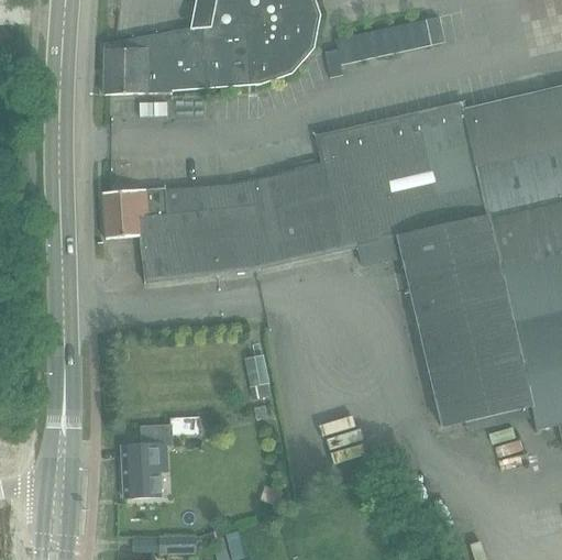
[(254,84),(260,84),(286,73),(310,48),(318,15),(312,0),(194,0),(193,7),(194,7),(195,8),(197,9),(195,21),(195,25),(189,26),(189,28),(154,34),(153,33),(103,43),(102,94),(171,91),(171,88),(254,83),(254,84)]
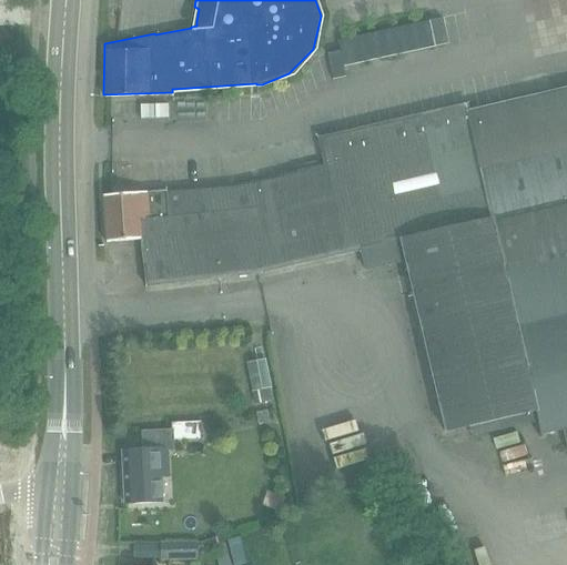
[(338,39),(344,63),(434,43),(429,19),(338,39)]
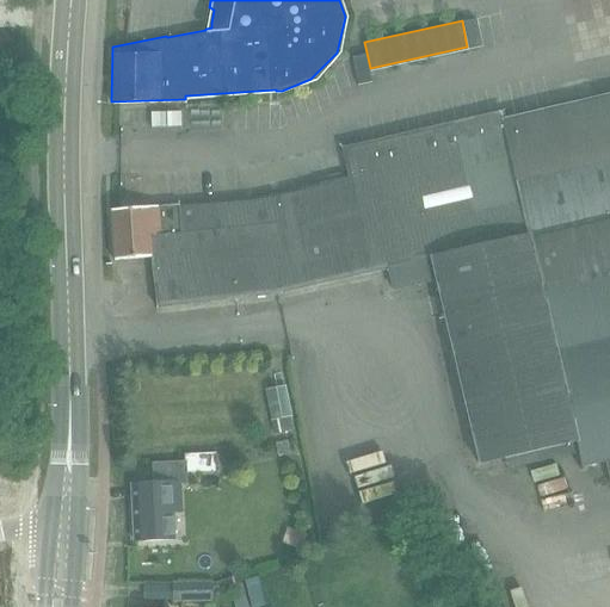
[(254,197),(110,208),(114,258),(151,255),(155,305),(282,292),(387,267),(392,287),(435,278),(478,462),(505,456),(573,440),(573,441),(575,440),(577,450),(580,463),(579,464),(580,469),(584,468),(583,464),(604,459),(609,482),(609,92),(504,118),(501,110),(365,142),(342,147),(347,175),(254,197)]
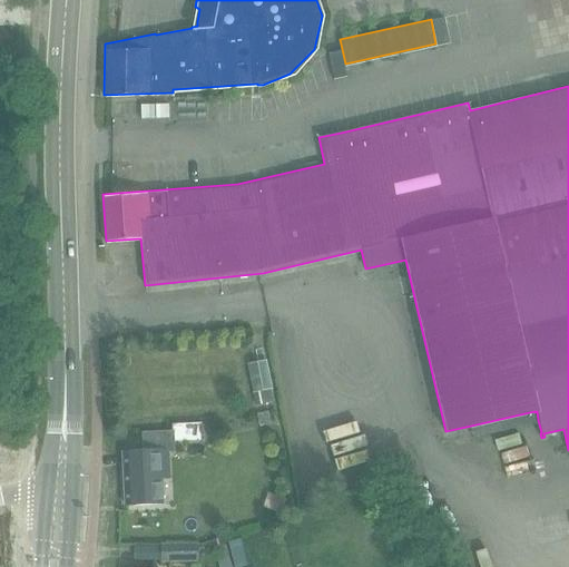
[(246,362),(255,403),(274,399),(266,359),(246,362)]
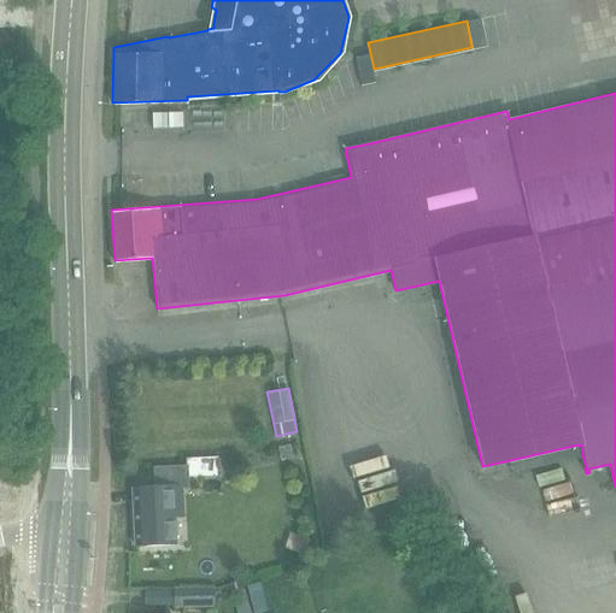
[(205,446),(205,465),(229,465),(228,446),(205,446)]
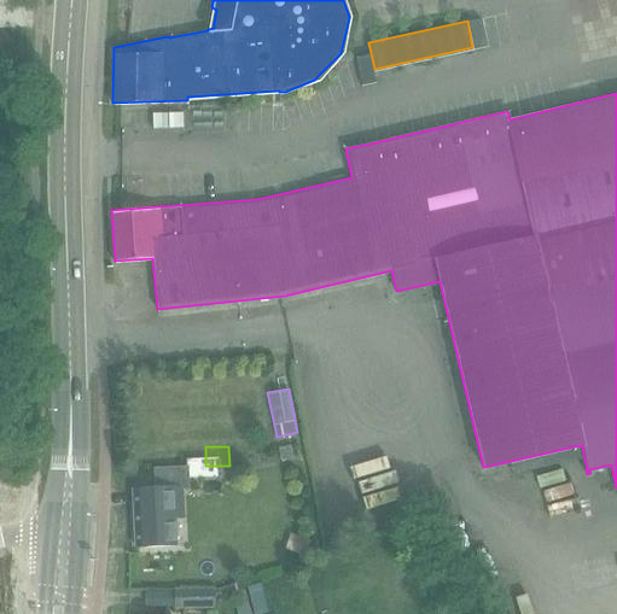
[(133,487),(135,545),(174,544),(173,515),(181,515),(180,486),(187,486),(187,466),(153,467),(155,486),(133,487)]
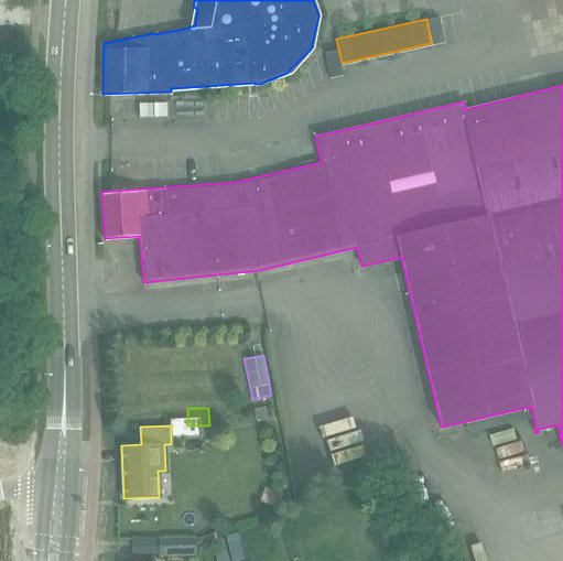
[(160,553),(195,552),(195,537),(159,538),(160,553)]
